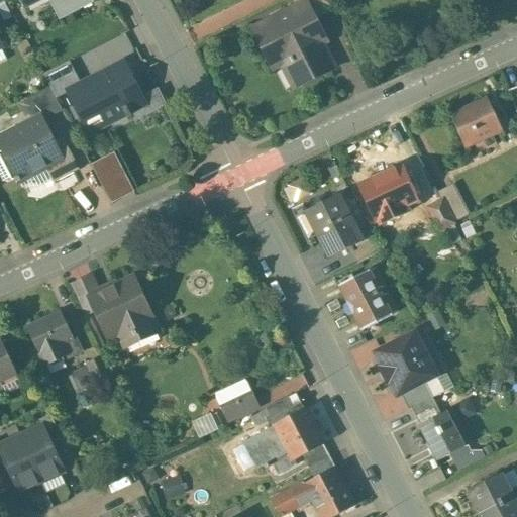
[(22,0),(23,0),(47,0),(59,19),(92,2),(91,0),(22,0)]
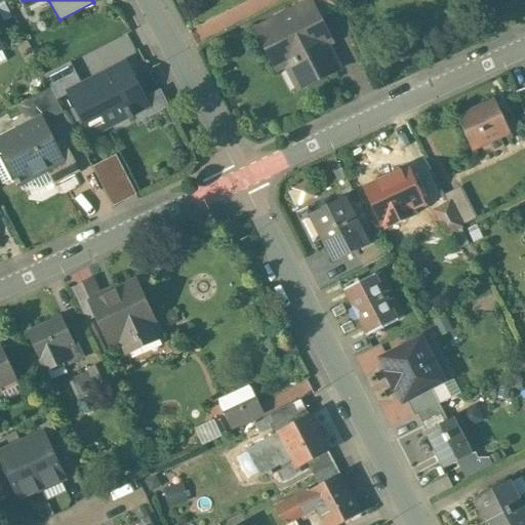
[(293,0),(298,8),(308,3),(317,22),(341,10),(336,0),(293,0)]
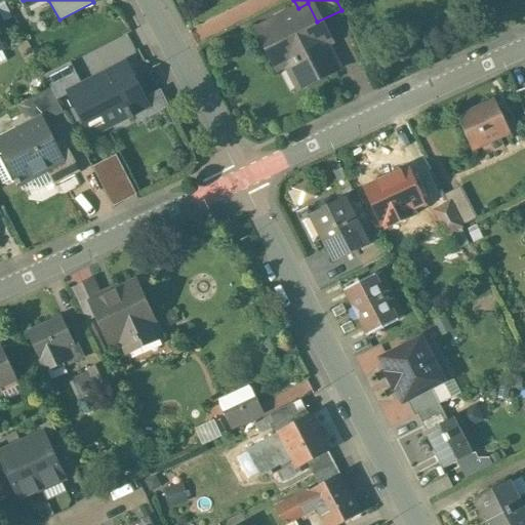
[(298,8),(258,29),(278,68),(293,61),(295,65),(296,64),(306,82),(336,67),(326,44),(328,43),(317,22),(308,3),(298,8)]
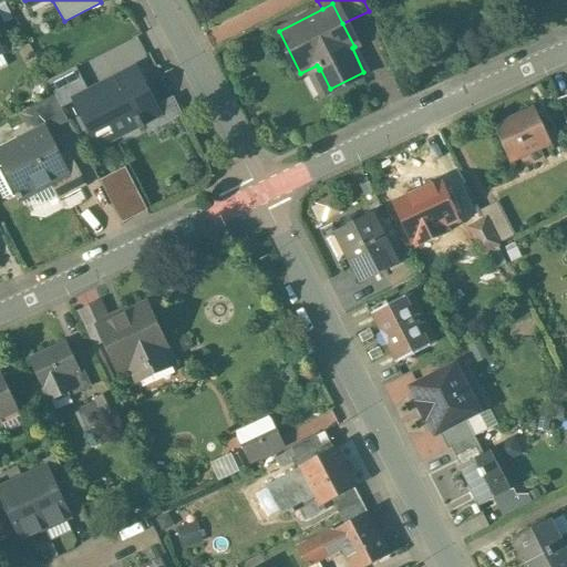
[(74,66),(48,81),(54,95),(61,107),(73,101),(88,93),(74,66)]
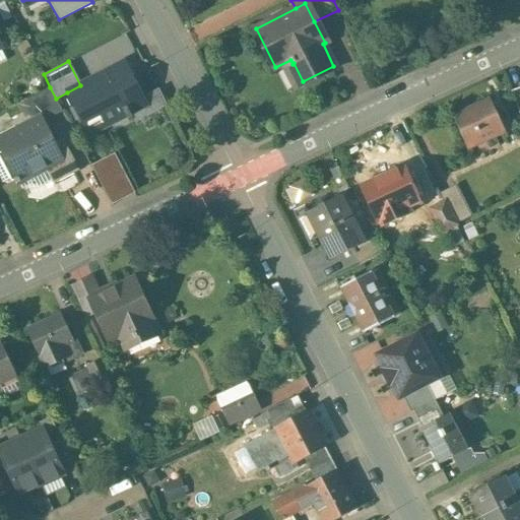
[(80,85),(67,92),(88,134),(90,133),(89,131),(124,114),(126,119),(131,116),(129,113),(145,105),(124,63),(80,85)]
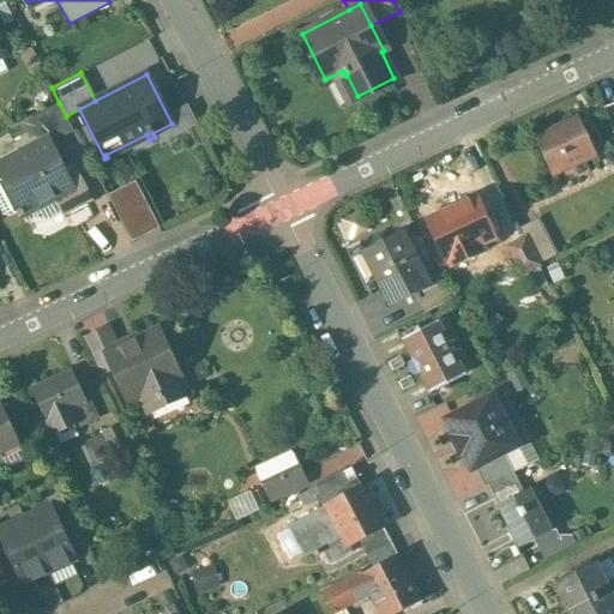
[(59,103),(26,120),(38,143),(47,139),(49,144),(73,132),(66,116),(59,103)]
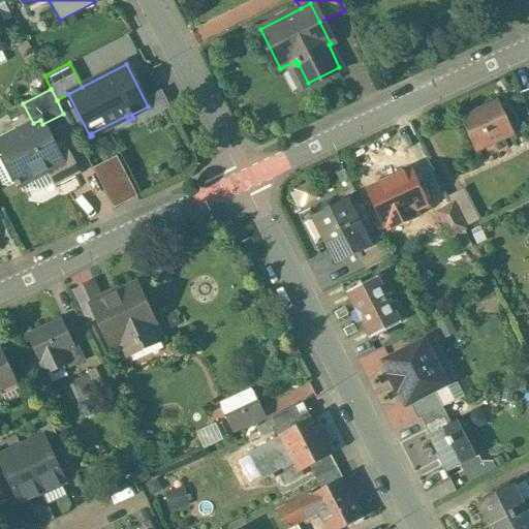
[(528,89),(520,93),(528,117),(528,89)]
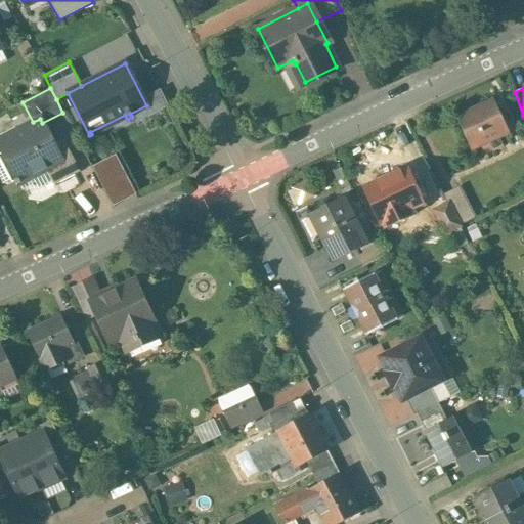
[(492,99),(455,118),(470,148),(508,131),(492,99)]
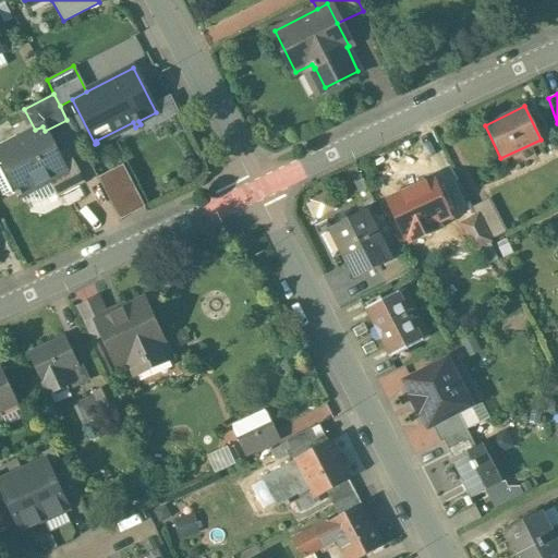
[(35,130),(0,147),(0,157),(2,162),(17,191),(14,193),(14,194),(16,197),(20,195),(20,196),(49,181),(67,172),(57,154),(45,131),(43,126),(35,130)]
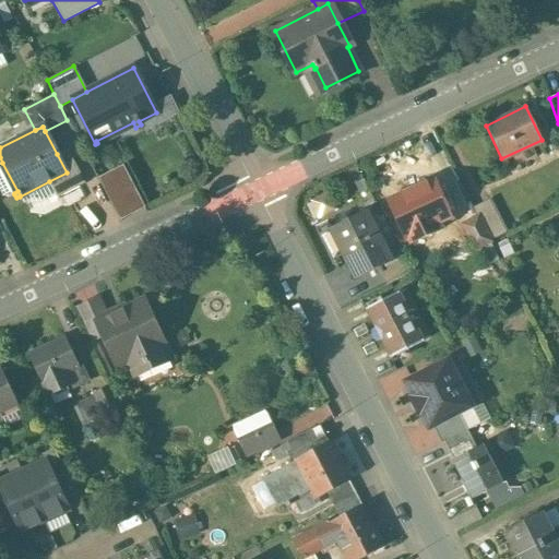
[(67,173),(49,181),(57,198),(85,183),(67,149),(57,154),(67,173)]
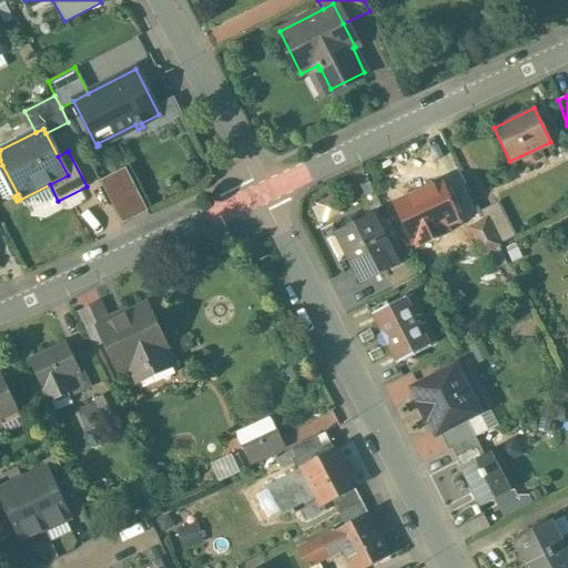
[(2,165),(0,166),(0,192),(3,199),(8,201),(12,198),(12,199),(14,198),(14,196),(18,194),(2,165)]
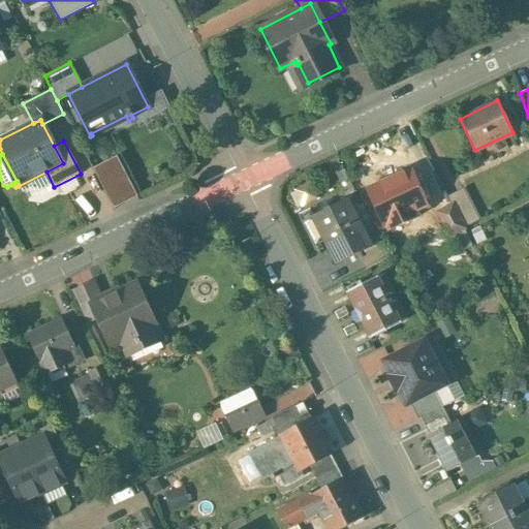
[(94,168),(114,208),(136,196),(117,157),(94,168)]
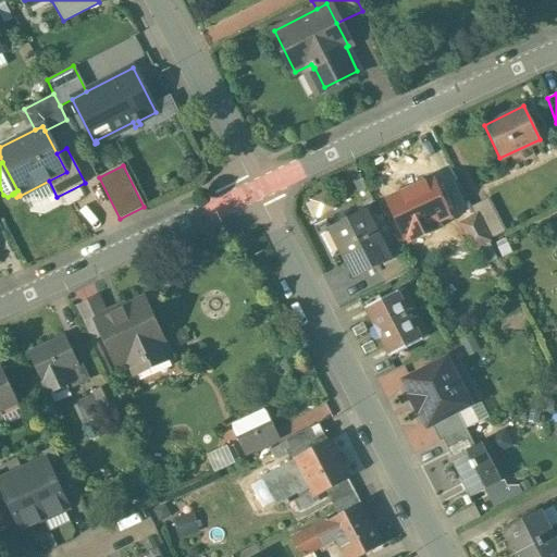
[(431,178),(384,201),(401,236),(404,235),(407,242),(438,226),(434,217),(447,210),(440,194),(440,195),(431,178)]
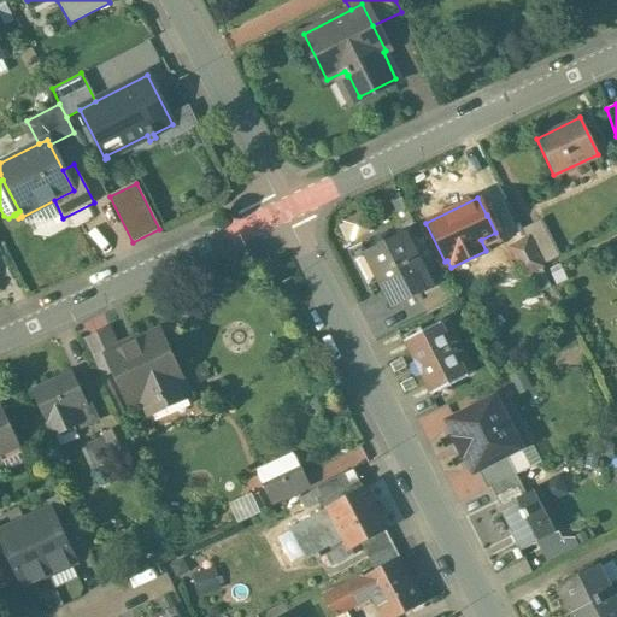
[(342,218),(350,239),(371,231),(364,210),(342,218)]
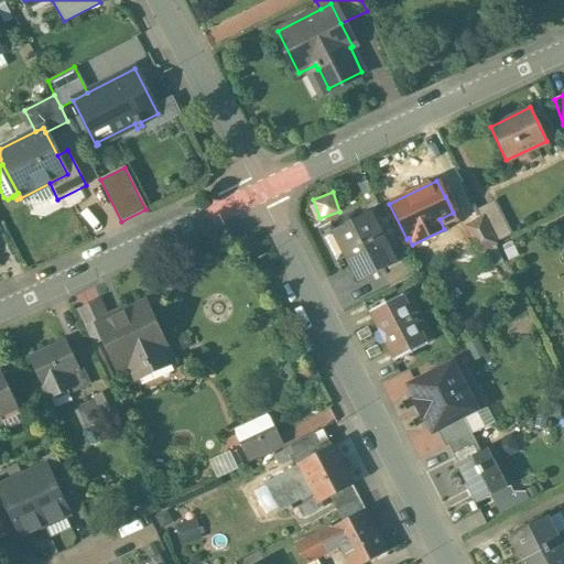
[(492,203),(478,210),(483,218),(494,241),(509,234),(492,203)]
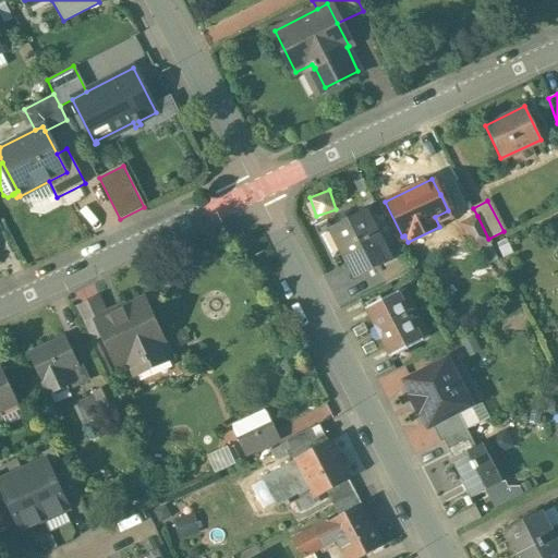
[(364,210),(329,229),(330,230),(342,253),(355,278),(377,267),(389,261),(389,259),(364,210)]
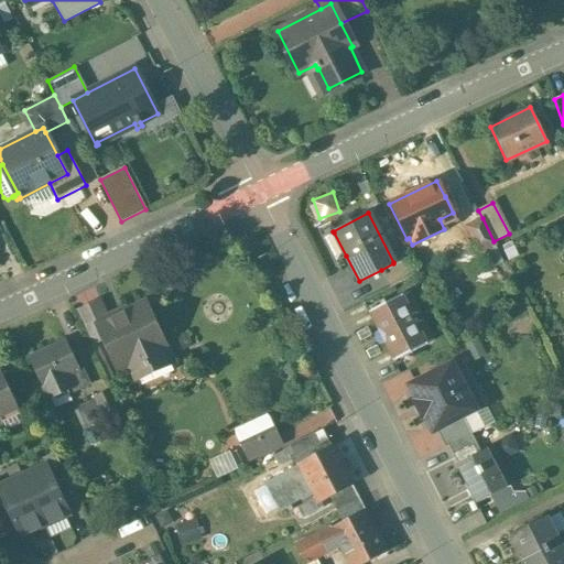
[(483,218),(467,226),(480,251),(495,243),(494,241),(483,218)]
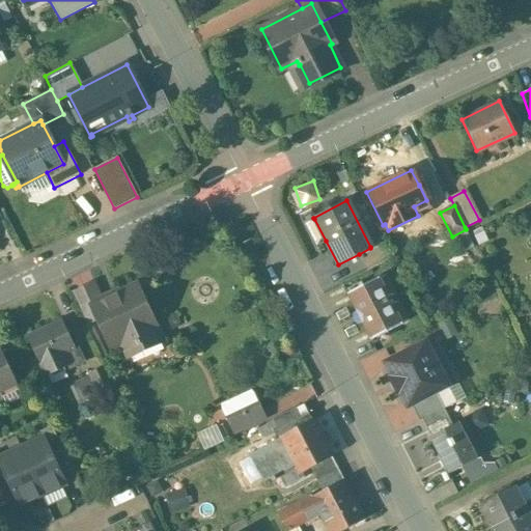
[(326,241),(314,219),(304,224),(315,246),(326,241)]
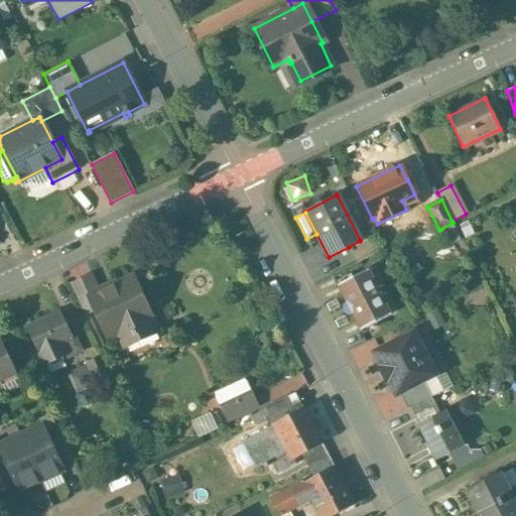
[(370,235),(360,240),(360,241),(349,247),(357,262),(378,250),(370,235)]
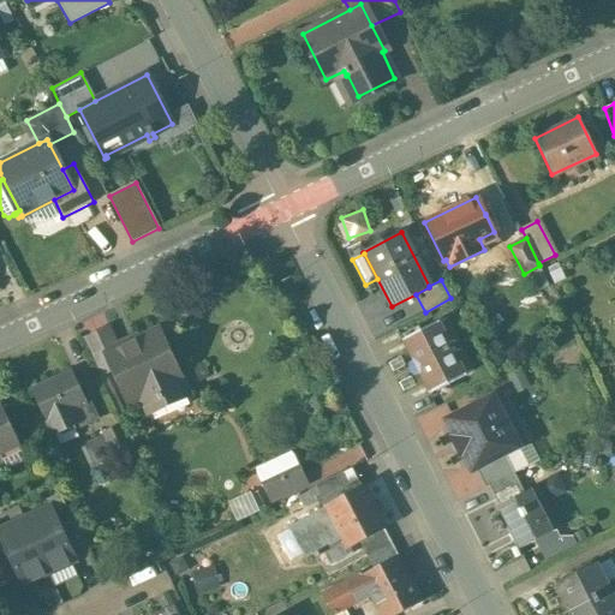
[(446,318),(439,322),(437,321),(401,340),(412,360),(418,374),(418,372),(429,393),(465,375),(465,374),(472,370),(446,318)]
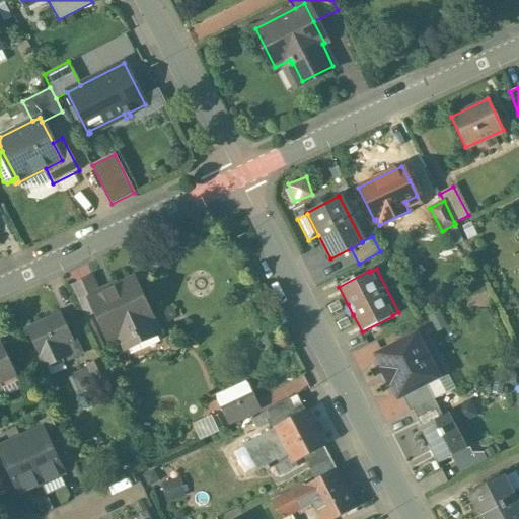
[(133,278),(115,287),(114,285),(88,296),(88,297),(95,312),(108,340),(131,329),(133,332),(132,334),(134,339),(135,338),(137,343),(156,334),(150,320),(152,319),(133,278)]
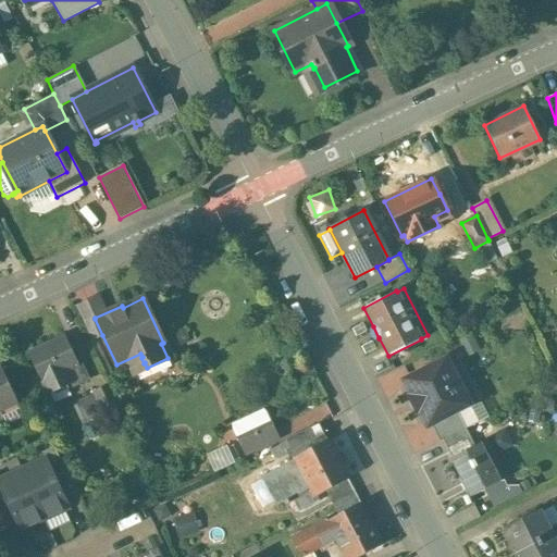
[(91,310),(79,317),(90,341),(102,335),(95,319),(95,318),(91,310)]
